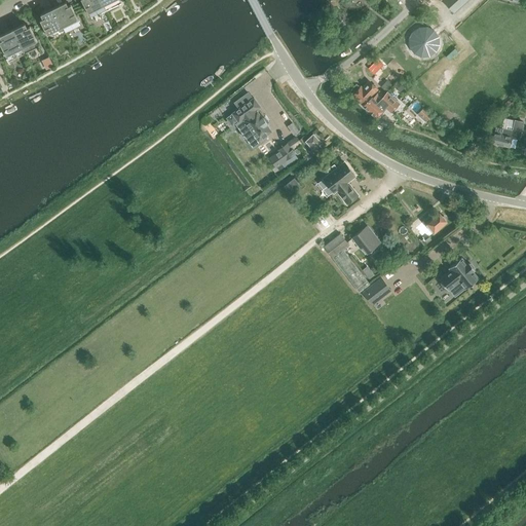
[(103,5),(101,0),(81,0),(88,12),(103,5)]
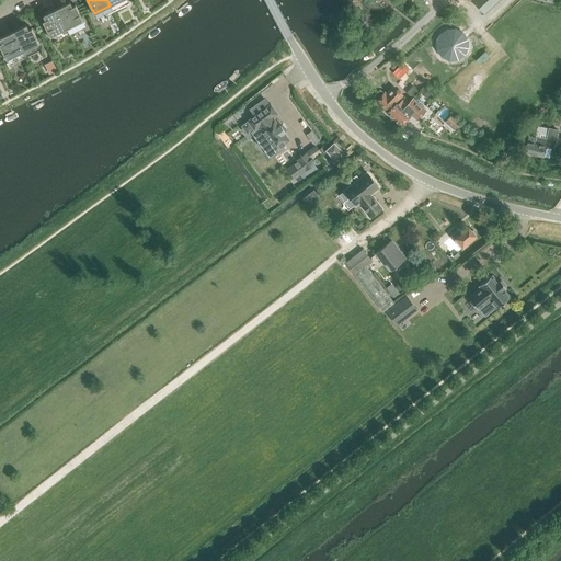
[(471,0),(472,0),(484,13),(497,0),(471,0)]
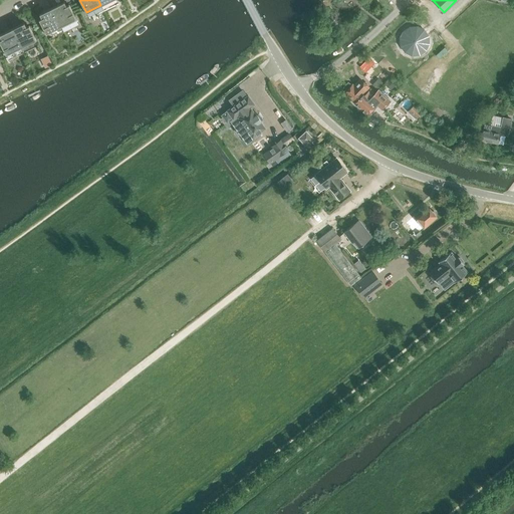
[(75,18),(69,6),(67,7),(64,3),(52,9),(61,26),(75,18)]
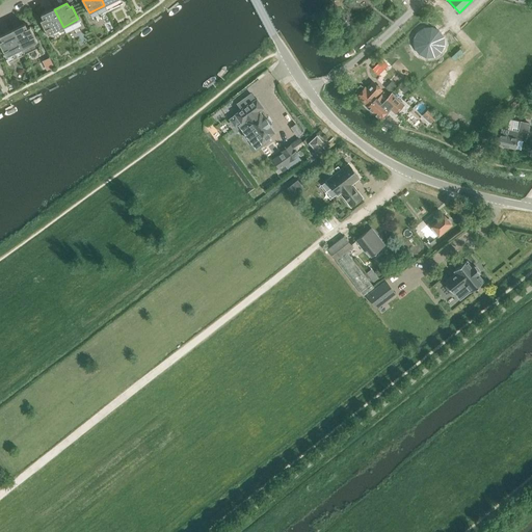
[(63,27),(54,9),(42,16),(44,20),(42,22),(48,34),(63,27)]
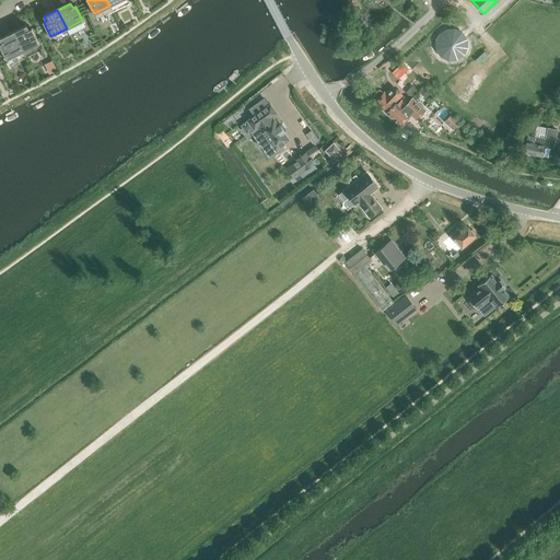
[(39,43),(32,30),(30,31),(27,25),(13,33),(23,51),(39,43)]
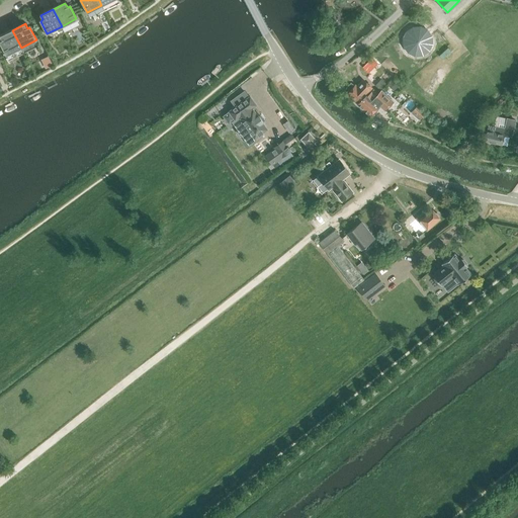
[(421,23),(419,23),(416,23),(413,23),(411,24),(408,26),(406,27),(404,29),(403,31),(401,34),(401,36),(400,39),(400,42),(400,45),(401,48),(402,50),(404,53),(405,55),(407,57),(410,58),(412,59),(415,60),(417,60),(420,60),(423,60),(425,59),(427,58),(430,56),(432,54),(433,52),(435,50),(436,47),(436,45),(436,41),(436,38),(436,35),(434,33),(433,30),(431,28),(429,26),(427,25),(424,24),(421,23)]
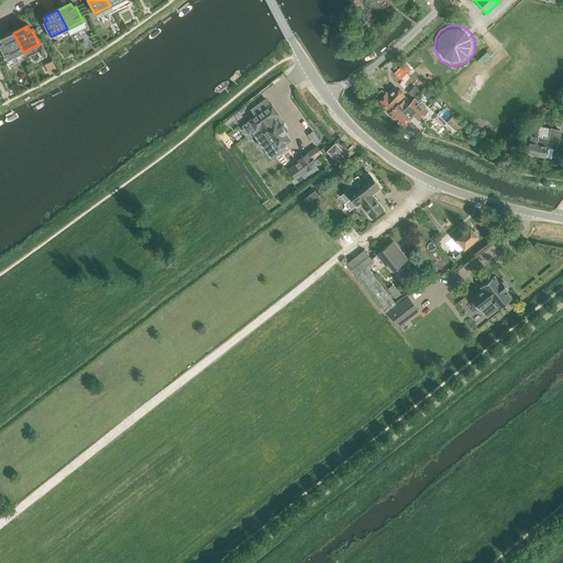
[(23,52),(13,33),(0,39),(2,44),(0,45),(0,46),(7,59),(23,52)]
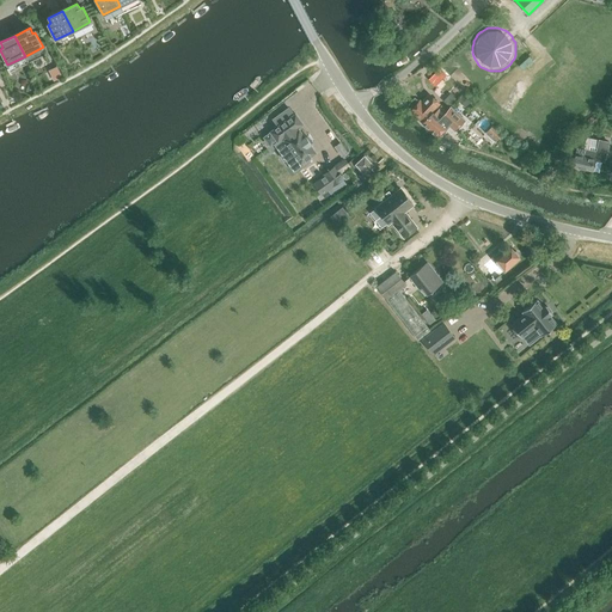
[(435,71),(432,66),(422,74),(427,79),(435,71)]
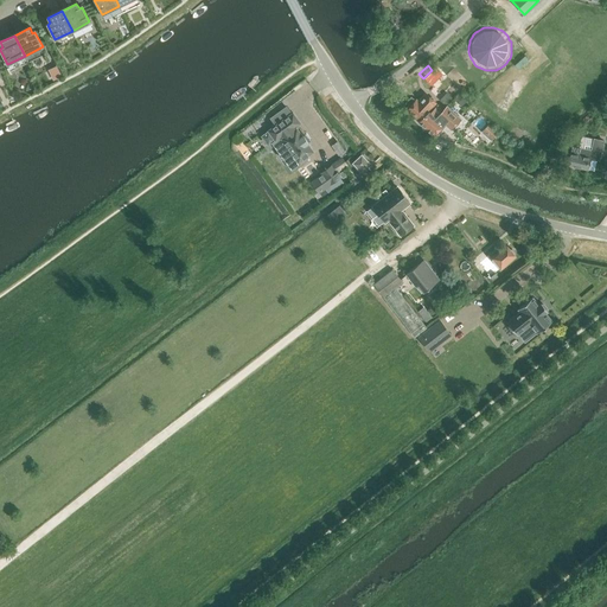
[(411,97),(406,104),(409,108),(407,110),(419,122),(430,109),(436,103),(435,103),(426,94),(419,101),(416,100),(415,101),(411,97)]
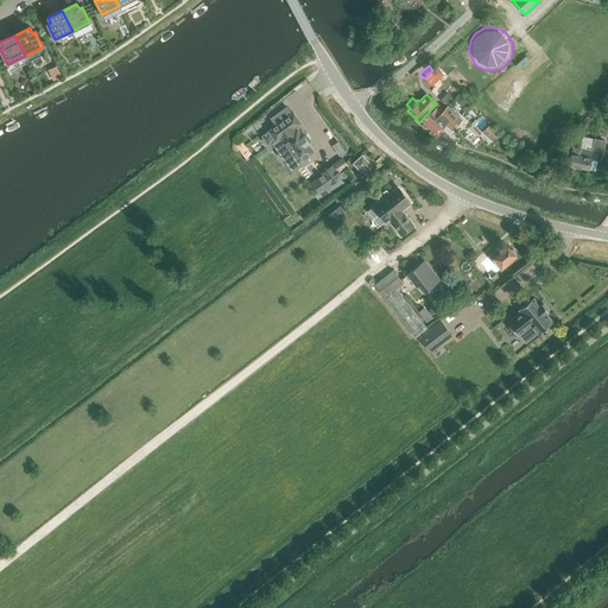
[(448,94),(441,100),(445,105),(451,99),(448,94)]
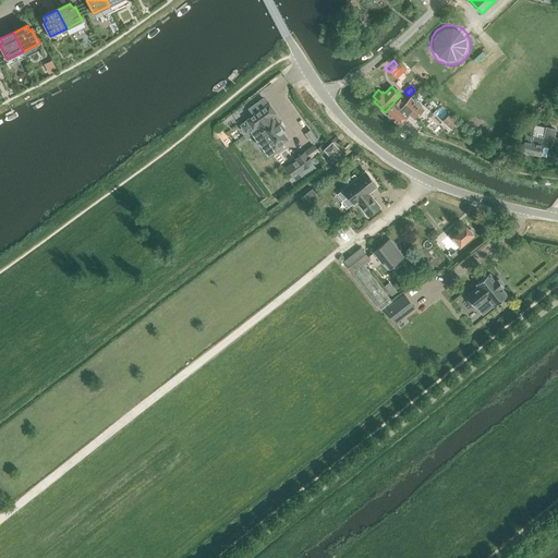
[(423,87),(419,92),(424,97),(428,93),(423,87)]
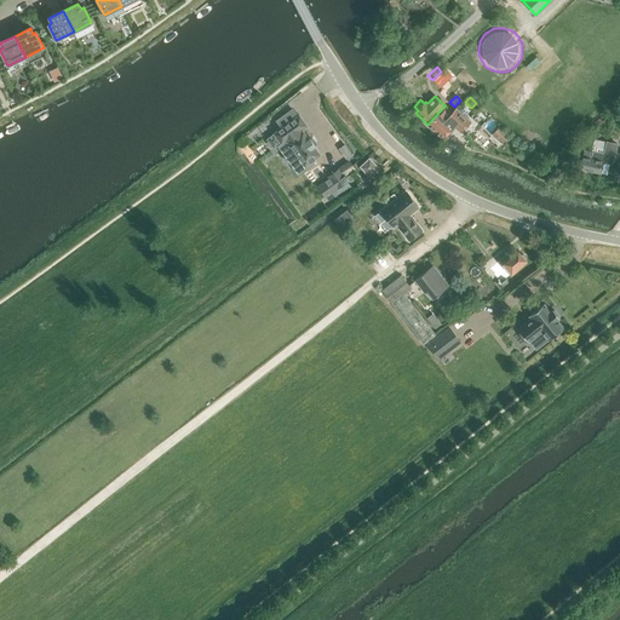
[(440,112),(428,125),(443,138),(454,127),(460,132),(470,121),(457,109),(453,113),(447,107),(442,113),(440,112)]
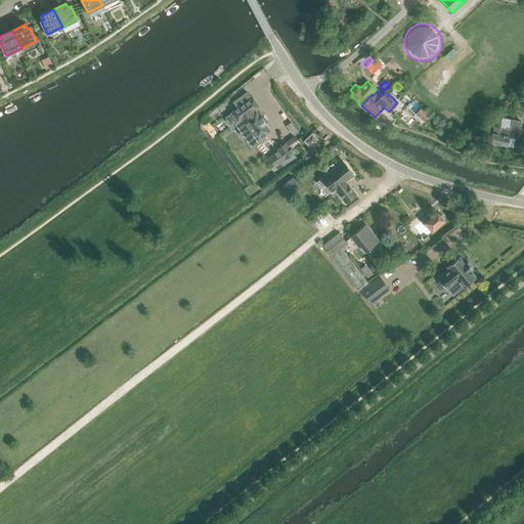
[(231,113),(225,118),(226,120),(225,121),(228,125),(229,124),(231,126),(234,123),(237,121),(243,117),(244,119),(243,120),(248,126),(246,128),(251,134),(253,133),(257,139),(258,139),(270,130),(265,124),(266,123),(261,117),(260,117),(256,111),(255,112),(254,110),(259,105),(253,97),(231,113)]
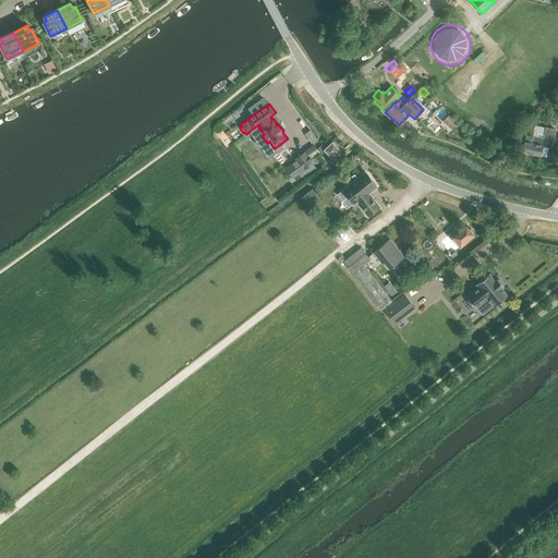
[(449,114),(445,120),(452,126),(457,122),(449,114)]
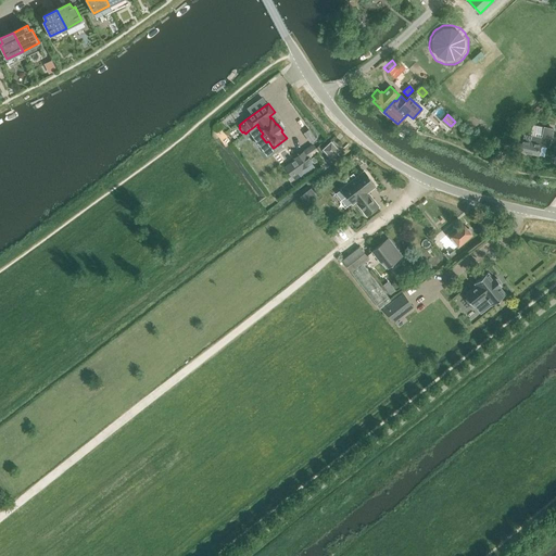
[(519,151),(538,155),(540,146),(550,148),(553,129),(532,125),(530,135),(523,134),(522,140),(519,151)]
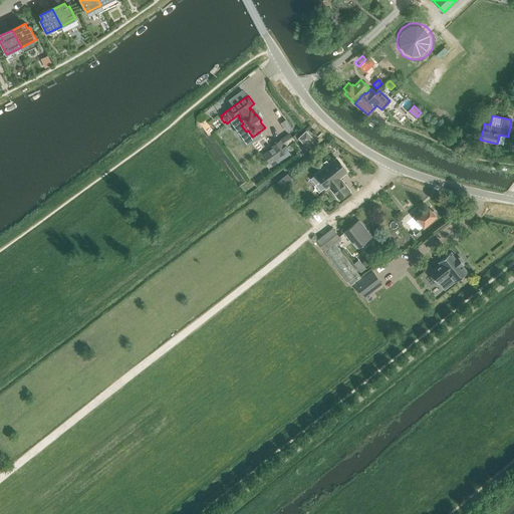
[(312,138),(306,132),(306,131),(298,138),(305,145),(312,138)]
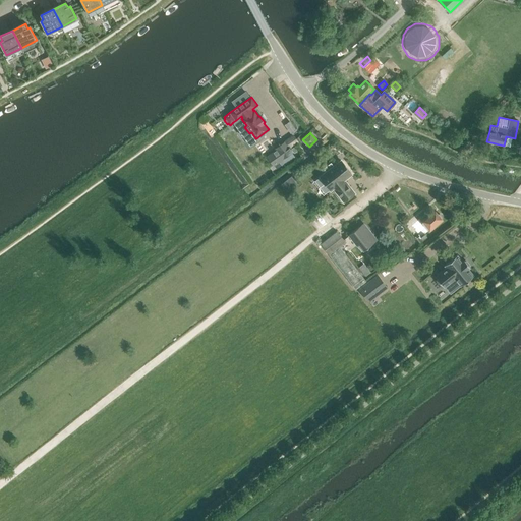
[(293,136),(286,141),(290,147),(297,141),(293,136)]
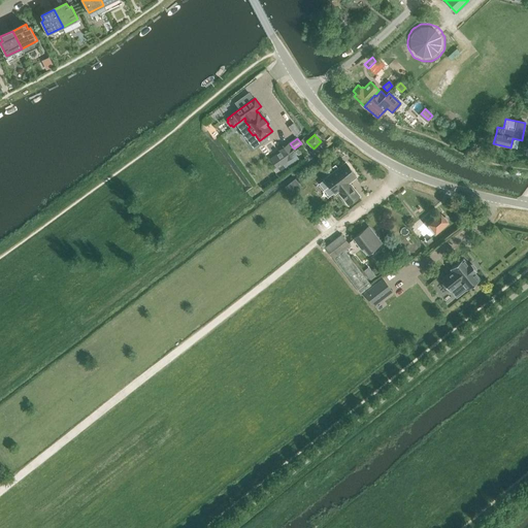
[(281,152),(271,159),(279,170),(285,167),(283,163),(295,154),(288,144),(279,150),(281,152)]
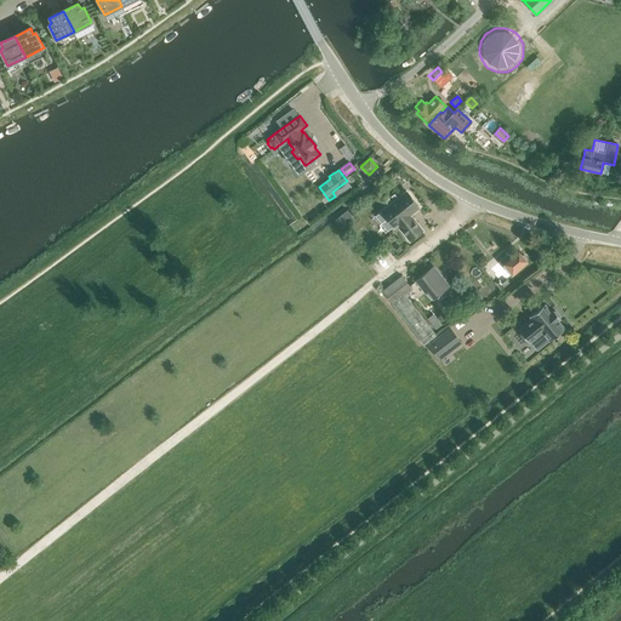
[(394,227),(397,224),(410,241),(423,231),(410,214),(420,206),(406,189),(397,197),(394,194),(386,200),(388,204),(381,210),(394,227)]
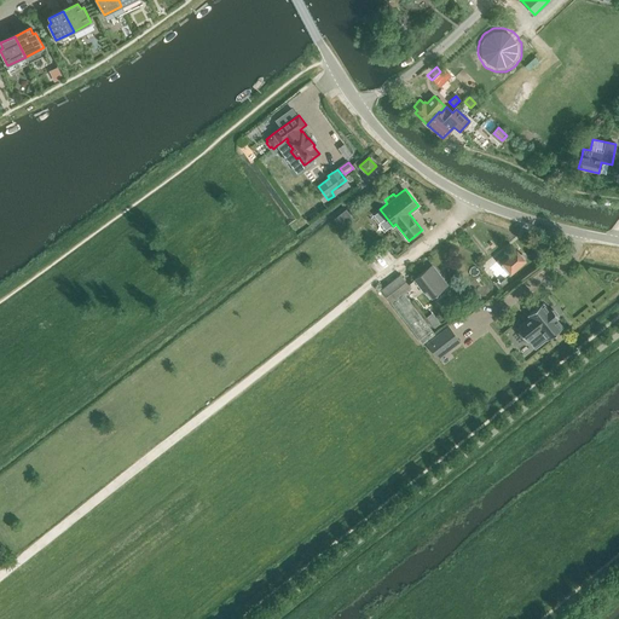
[(337,215),(334,219),(335,220),(341,229),(341,227),(345,225),(341,220),(350,214),(347,210),(346,209),(337,215)]
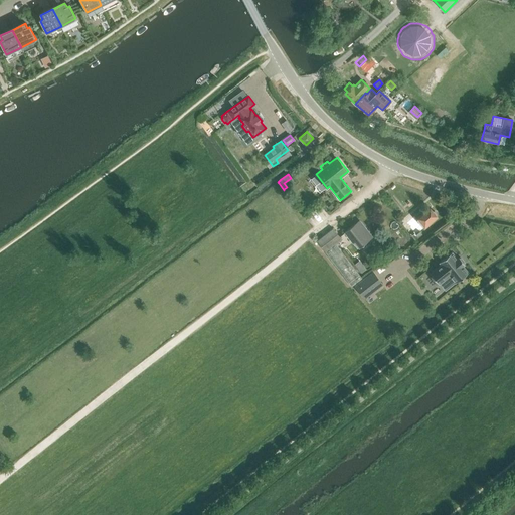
[(419,231),(438,217),(437,216),(437,214),(435,211),(433,211),(428,207),(422,212),(420,210),(408,221),(406,223),(411,229),(414,233),(411,235),(415,240),(422,234),(419,231)]
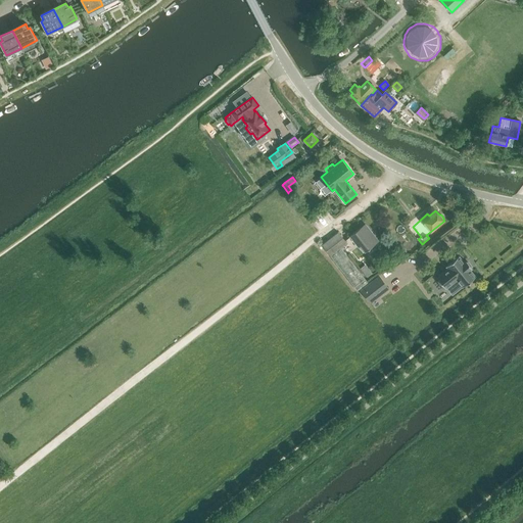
[(378,240),(365,224),(350,235),(358,244),(359,243),(364,251),(378,240)]
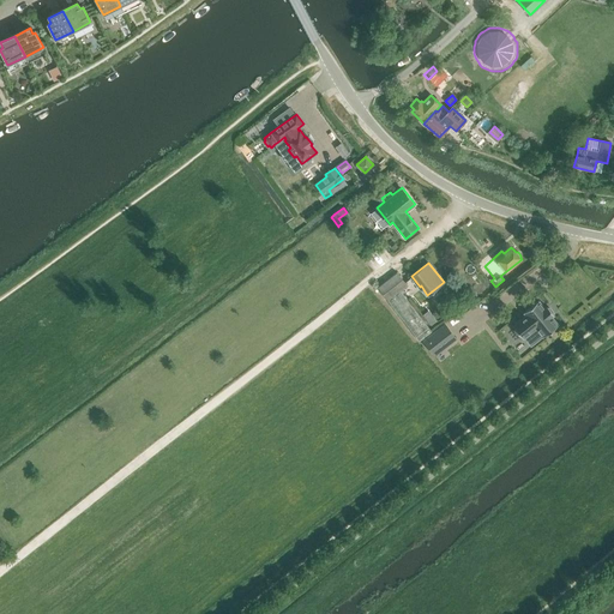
[(387,301),(407,286),(397,272),(378,288),(387,301)]
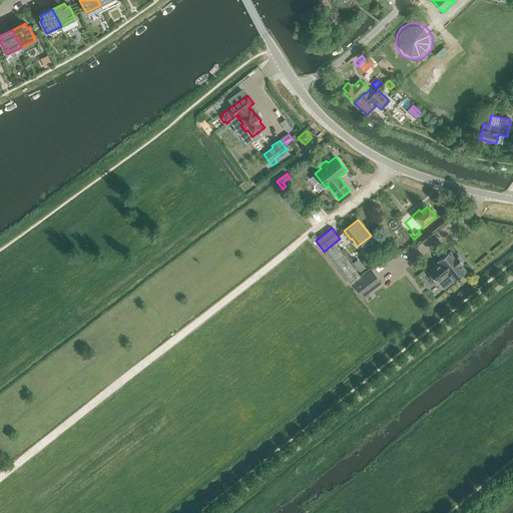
[(461,265),(463,263),(457,257),(456,258),(450,250),(438,261),(440,264),(429,273),(437,284),(448,275),(454,282),(466,272),(461,265)]
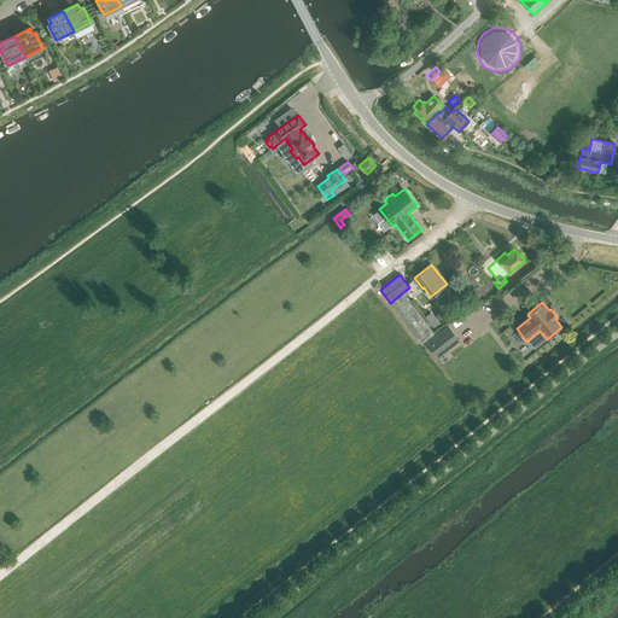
[(436,337),(427,343),(433,349),(441,344),(445,350),(458,340),(448,328),(436,337)]
